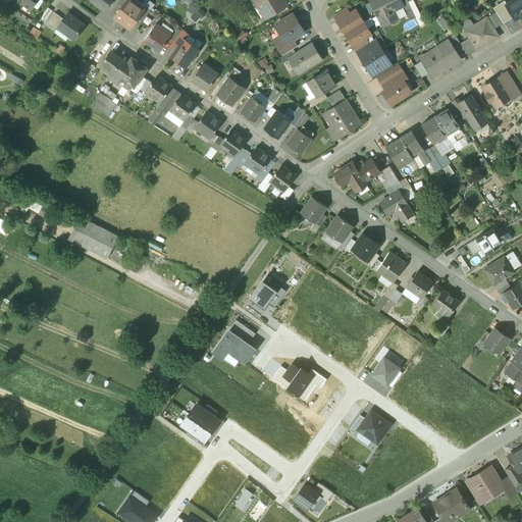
[(37,0),(15,0),(30,10),(37,0)]
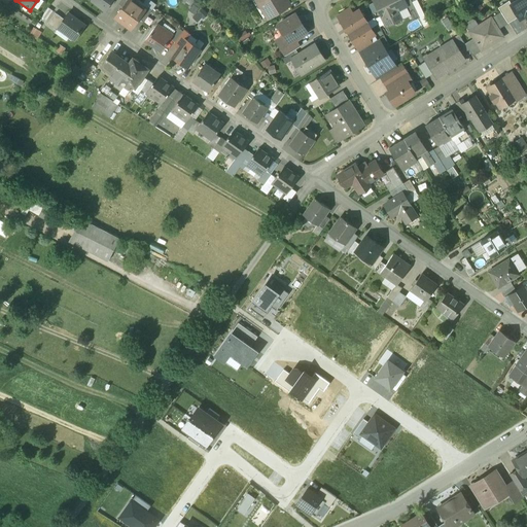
[(92,0),(106,9),(112,0),(92,0)]
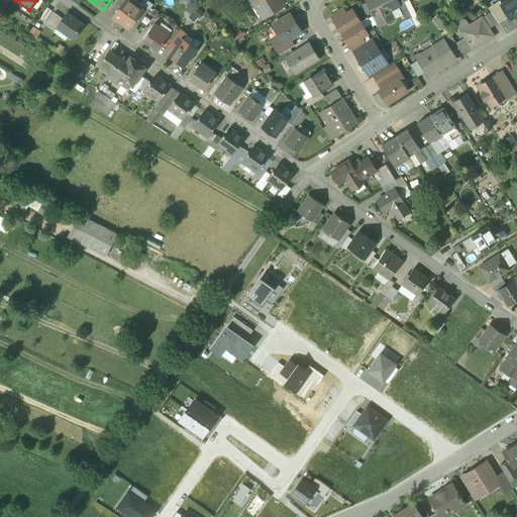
[(128,0),(125,0),(121,7),(113,17),(128,28),(131,24),(135,18),(142,9),(141,9),(128,0)]
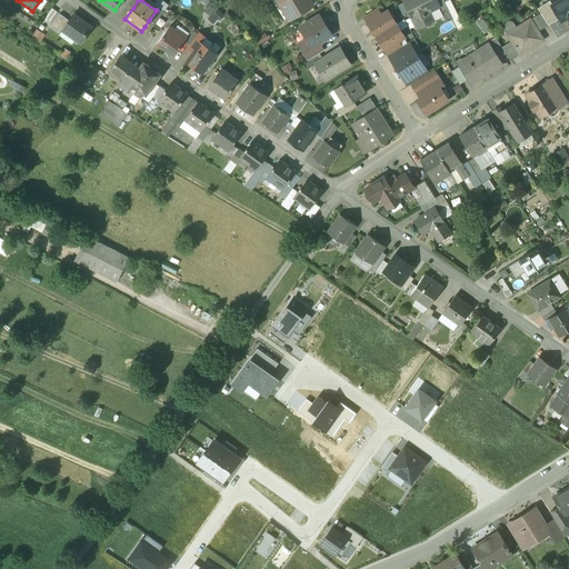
[(272,0),(285,21),(312,5),(309,0),(272,0)]
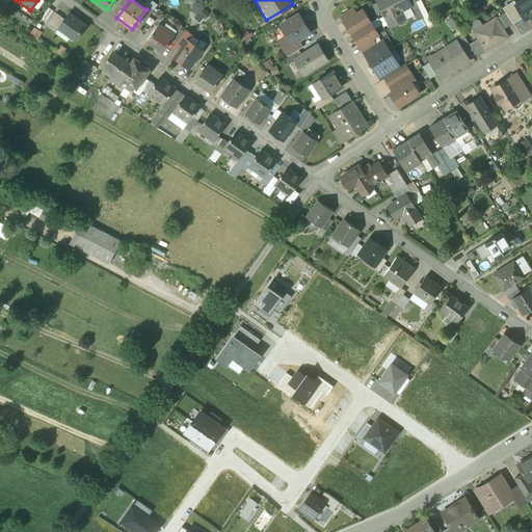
[(377,0),(390,26),(399,22),(396,15),(398,15),(397,12),(409,6),(410,5),(407,0),(377,0)]
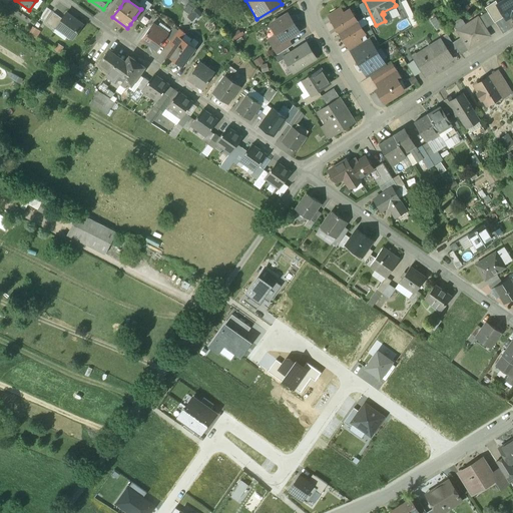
[(400,0),(393,0),(396,5),(395,6),(398,12),(404,8),(401,2),(400,0)]
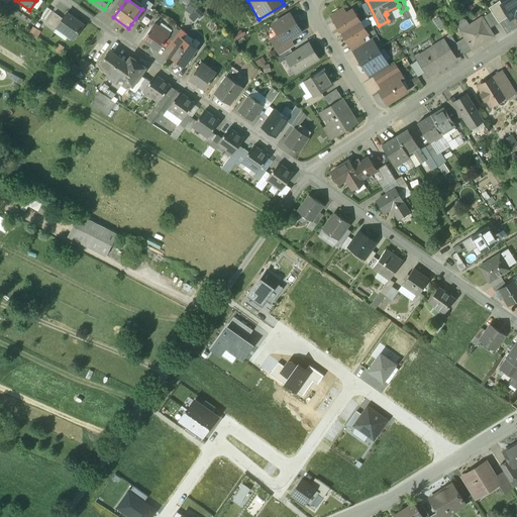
[(516,0),(509,0),(502,5),(509,16),(510,19),(516,15),(516,17),(516,16),(516,0)]
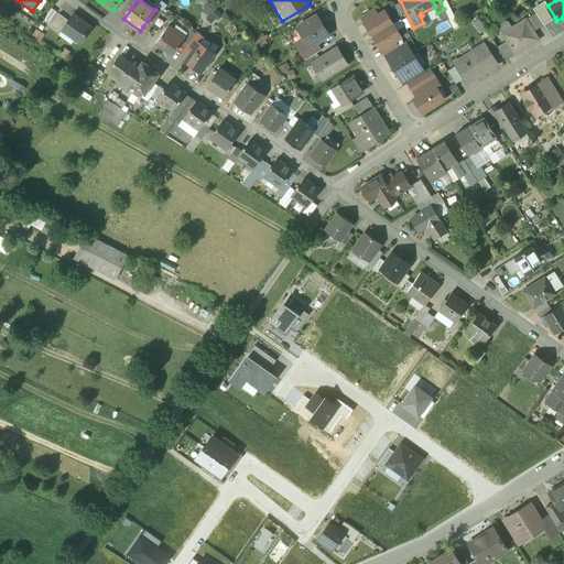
[(533,8),(543,24),(555,18),(548,6),(544,1),(533,8)]
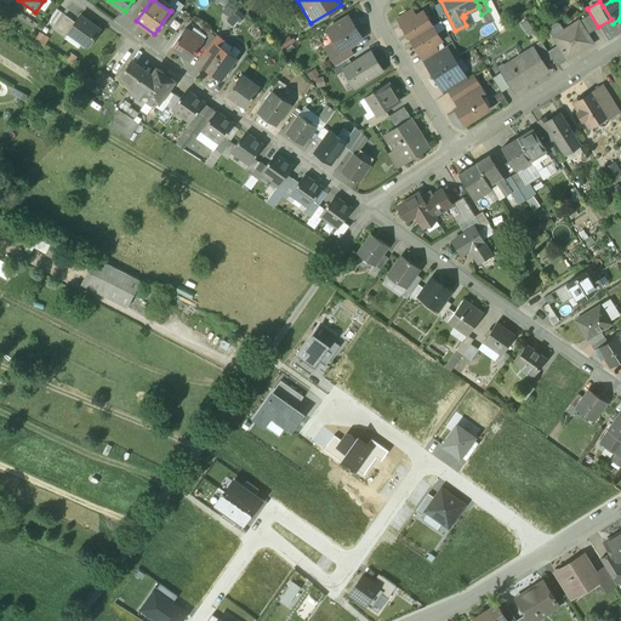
[(229,17),(227,21),(233,26),(241,17),(227,5),(222,10),(229,17)]
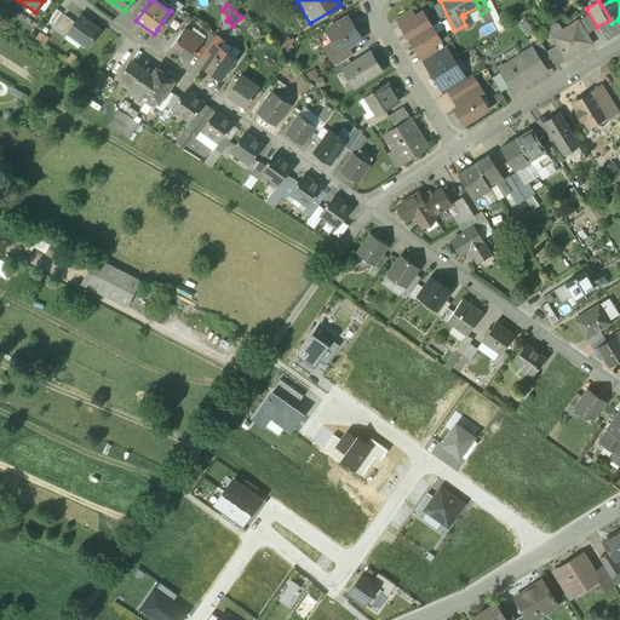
[(179,12),(172,7),(170,11),(171,11),(162,22),(168,26),(179,12)]
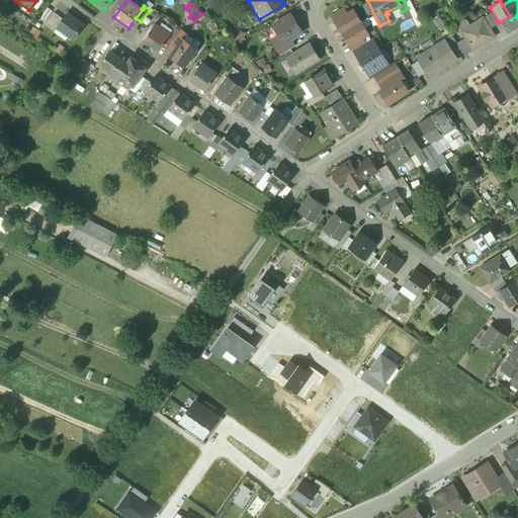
[(53,11),(47,7),(40,16),(46,20),(53,11)]
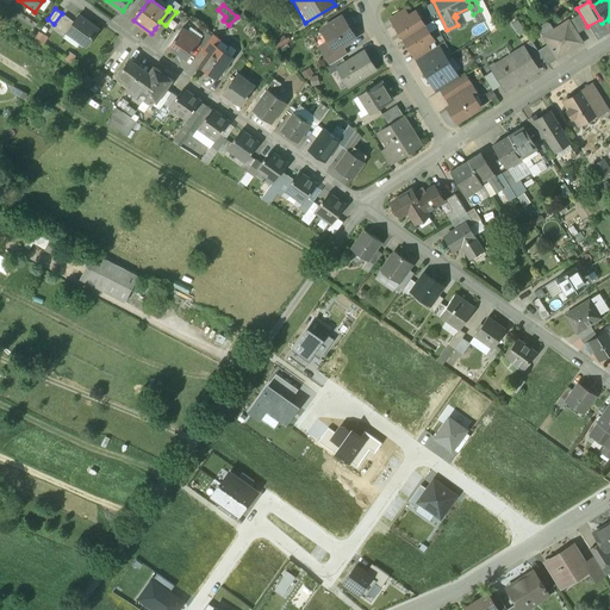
[(404,10),(392,18),(396,24),(409,16),(404,10)]
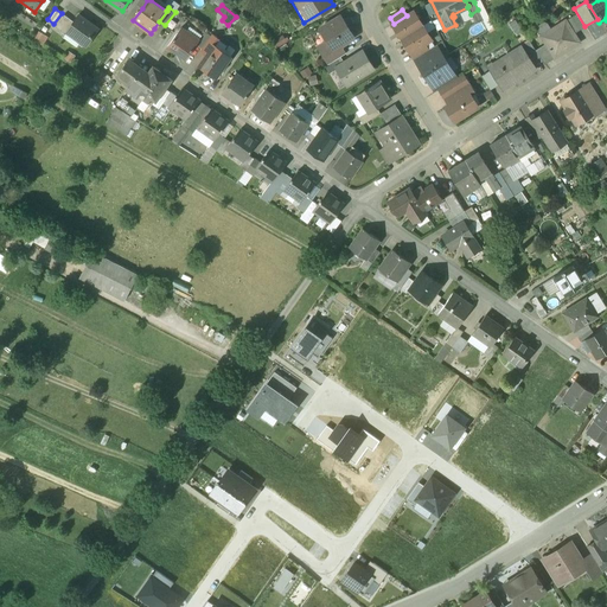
[(394,24),(393,25),(402,38),(422,26),(413,12),(407,16),(394,24)]
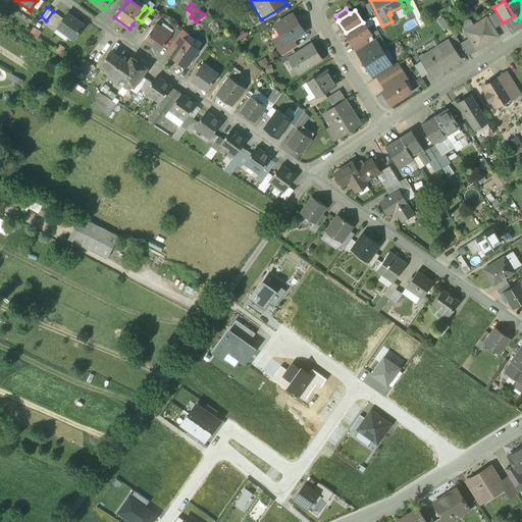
[(496,11),(485,18),(487,21),(488,20),(493,29),(503,22),(496,11)]
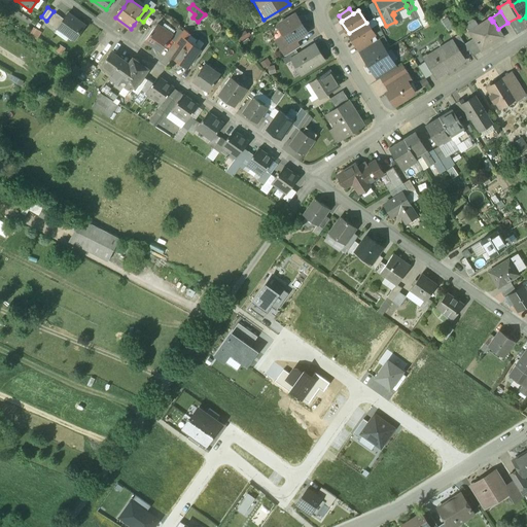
[(56,13),(47,25),(57,31),(59,29),(58,28),(64,20),(56,13)]
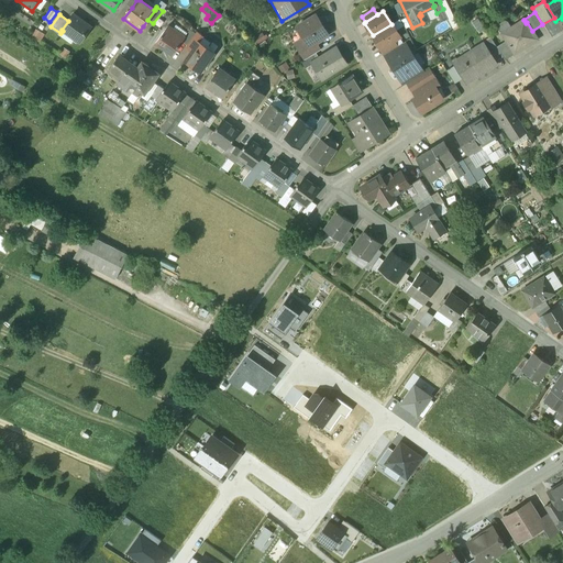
[(91,28),(73,14),(68,21),(62,30),(63,31),(73,37),(74,41),(77,43),(80,42),(91,28)]
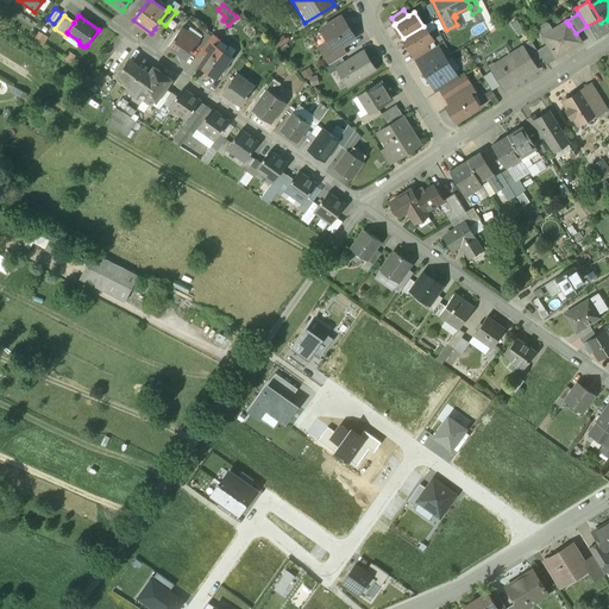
[(341,17),(321,29),(332,45),(321,52),(330,64),(341,57),(347,54),(341,45),(353,37),(341,17)]
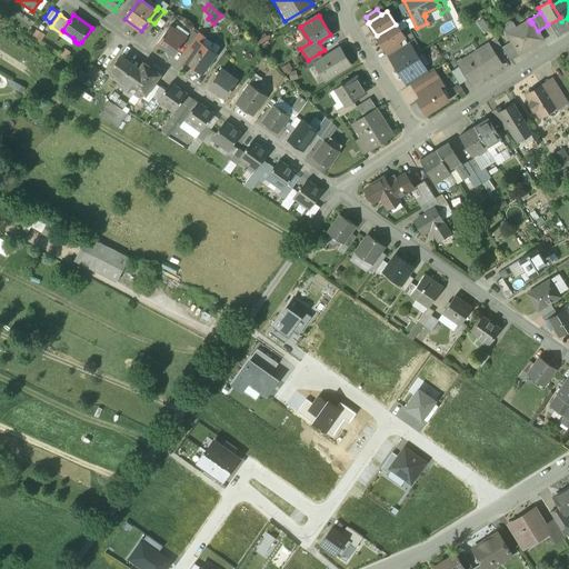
[(150,31),(155,23),(149,20),(145,27),(150,31)]
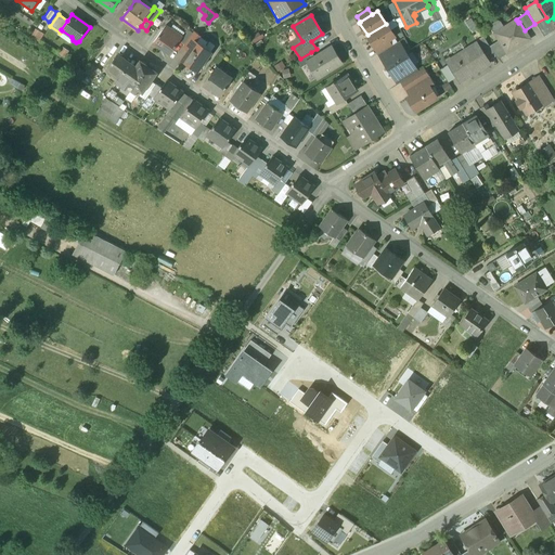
[(498,20),(491,24),(491,27),(494,33),(504,26),(501,21),(498,20)]
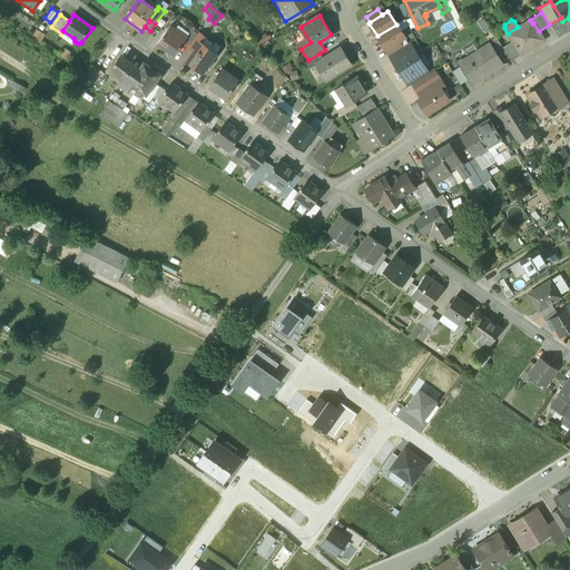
[(530,20),(518,27),(508,33),(512,41),(521,55),(544,40),(539,31),(533,22),(532,23),(530,20)]
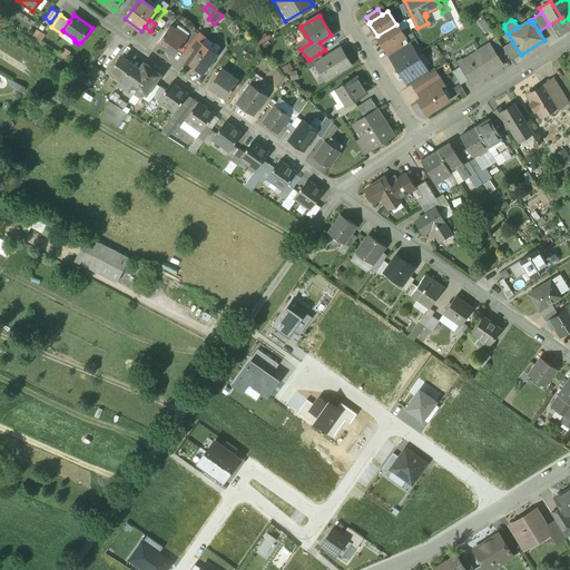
[(396,25),(377,36),(385,49),(386,49),(399,41),(404,37),(396,25)]
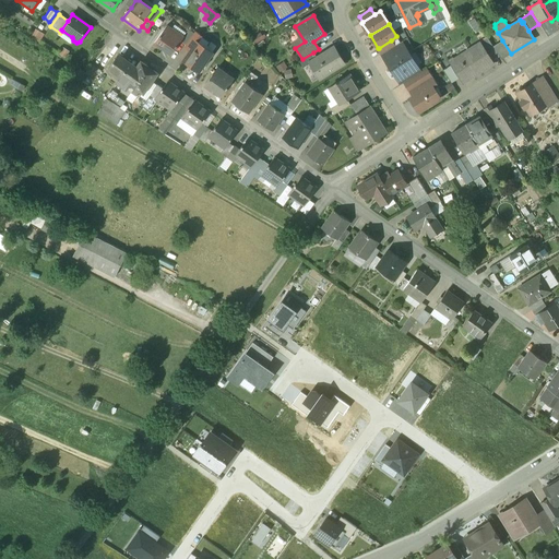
[(182,37),(166,26),(165,28),(164,28),(162,32),(163,32),(155,42),(171,52),(175,47),(176,47),(177,45),(178,44),(180,40),(182,37)]
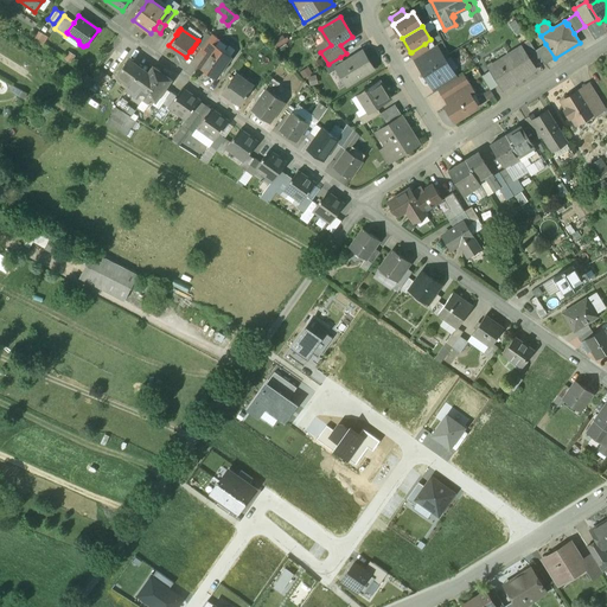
[(33,39),(43,45),(48,37),(38,31),(33,39)]
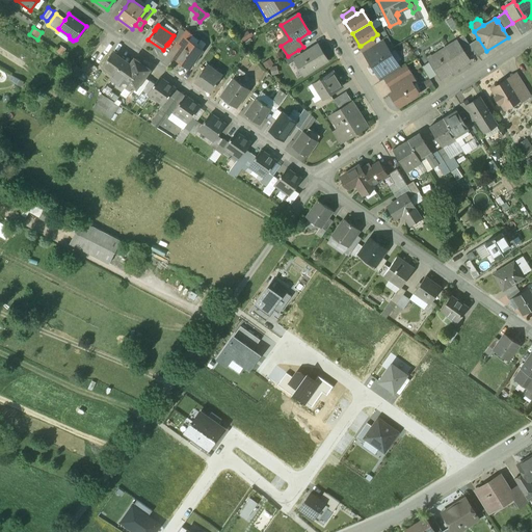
[(179,28),(174,35),(171,38),(177,43),(184,31),(179,28)]
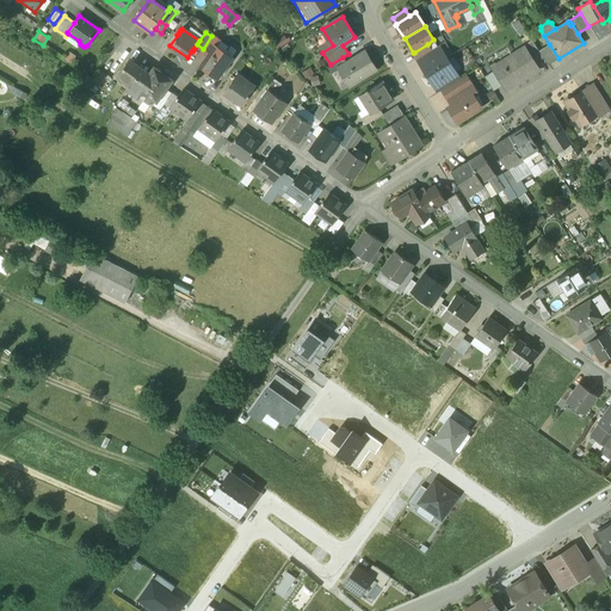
[(203,49),(201,51),(207,56),(214,45),(215,45),(220,39),(213,35),(211,36),(203,49)]
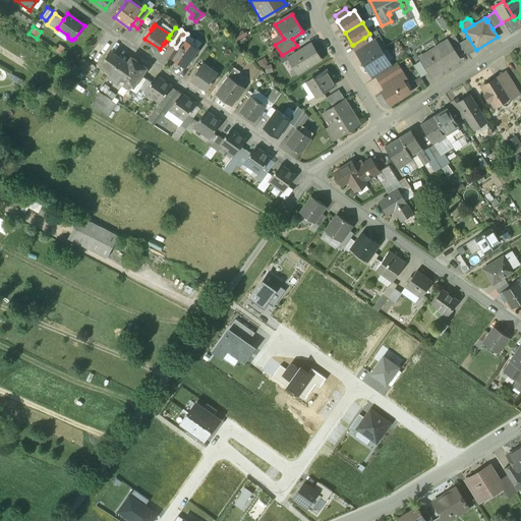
[(459,43),(454,35),(447,40),(456,53),(463,49),(459,43)]
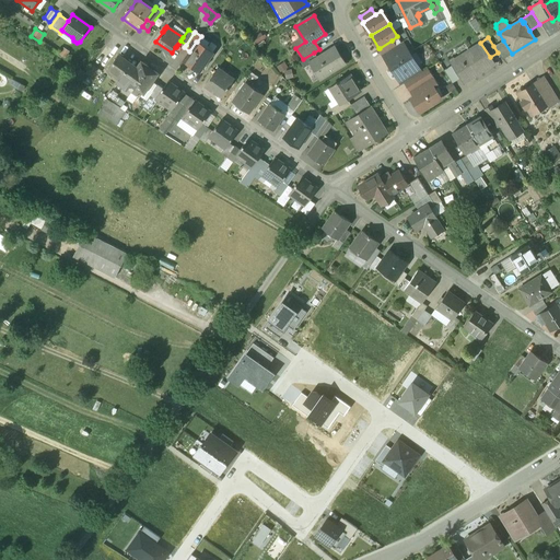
[(392,41),(380,48),(383,54),(384,53),(395,46),(392,41)]
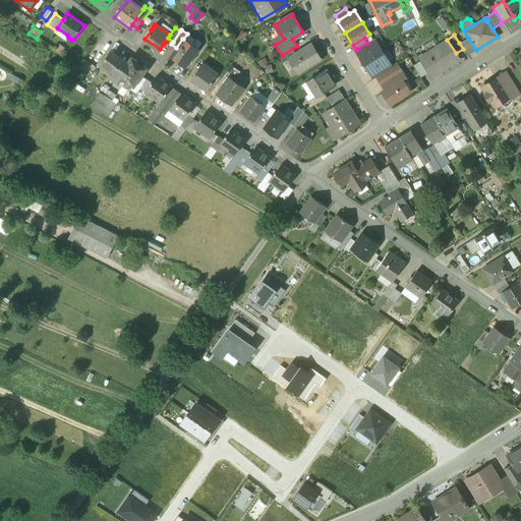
[(468,38),(459,43),(463,49),(467,55),(476,50),(468,38)]
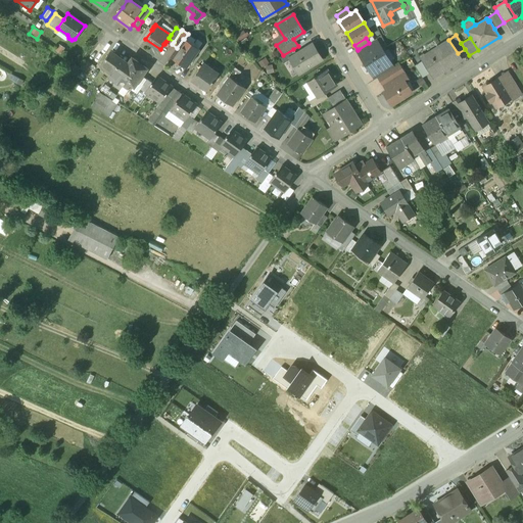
[(184,39),(183,39),(177,48),(172,55),(186,66),(198,49),(184,39)]
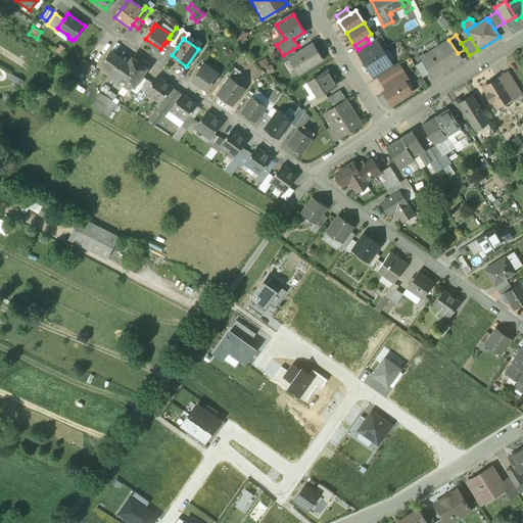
[(369,43),(359,49),(362,55),(378,45),(375,39),(369,43)]
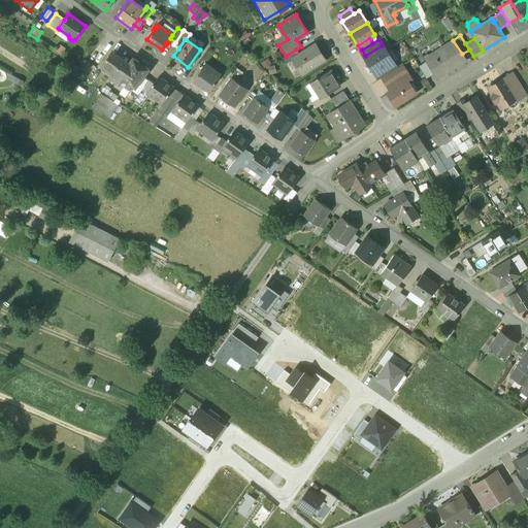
[(453,40),(432,54),(433,57),(426,61),(434,72),(437,77),(449,70),(447,68),(463,57),(462,54),(453,40)]
